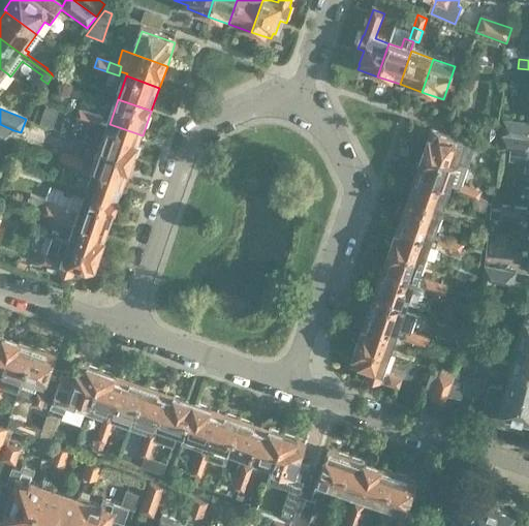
[(75,120),(87,123),(90,115),(79,112),(75,120)]
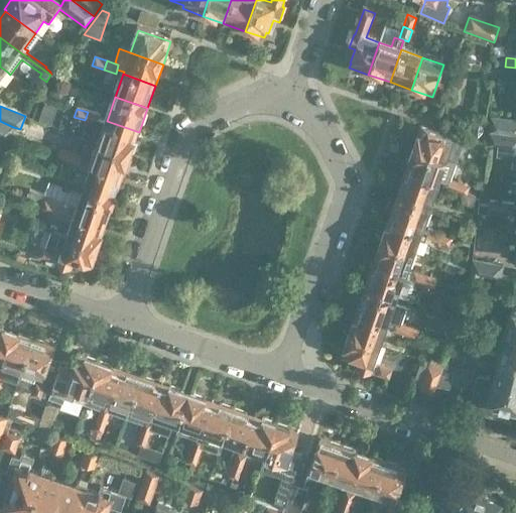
[(88,112),(85,120),(86,121),(97,124),(99,119),(100,116),(88,112)]
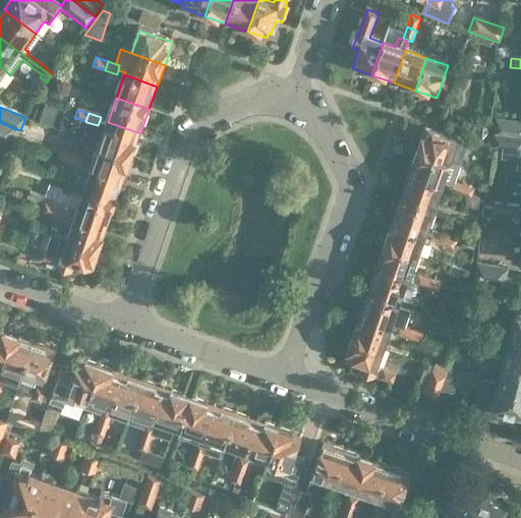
[(87,122),(81,138),(90,141),(132,157),(140,133),(108,122),(100,120),(98,125),(87,122)]
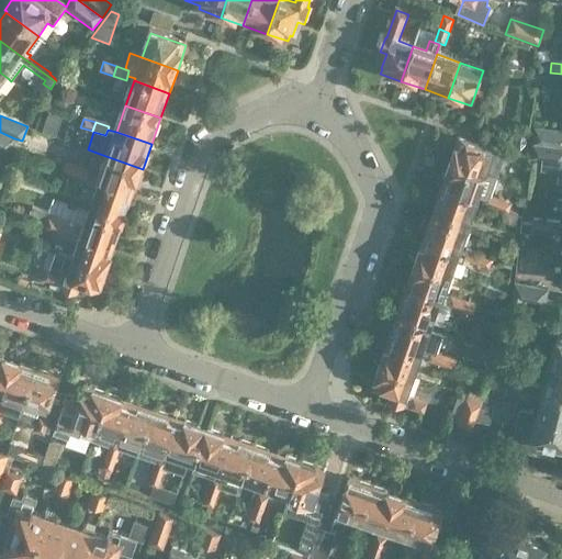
[(532,146),(561,149),(561,133),(535,130),(532,146)]
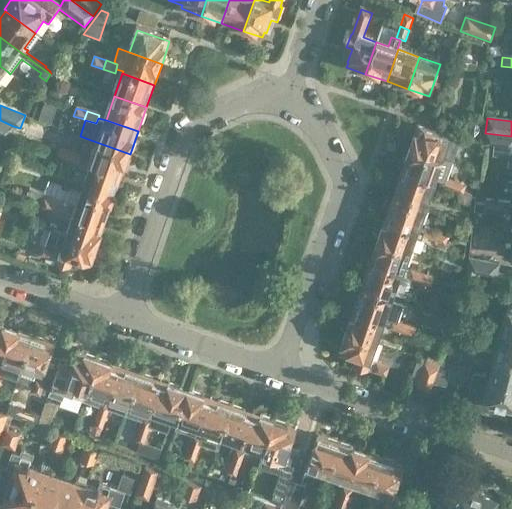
[(13,126),(0,120),(0,139),(7,143),(13,126)]
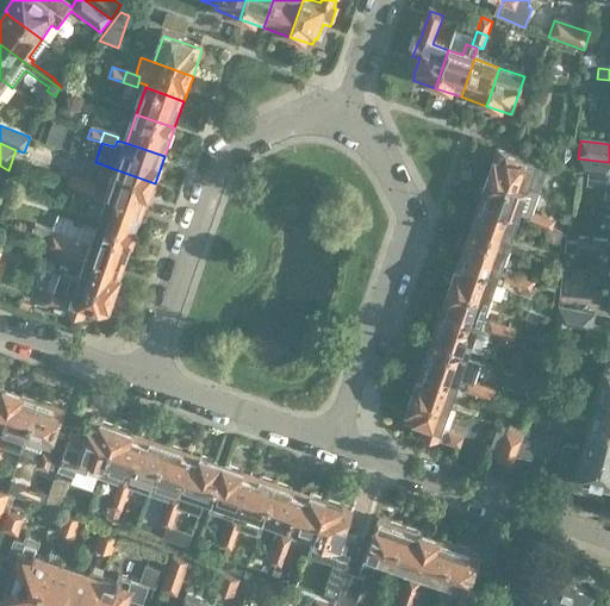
[(499,152),(490,177),(539,194),(548,168),(537,164),(537,166),(499,152)]
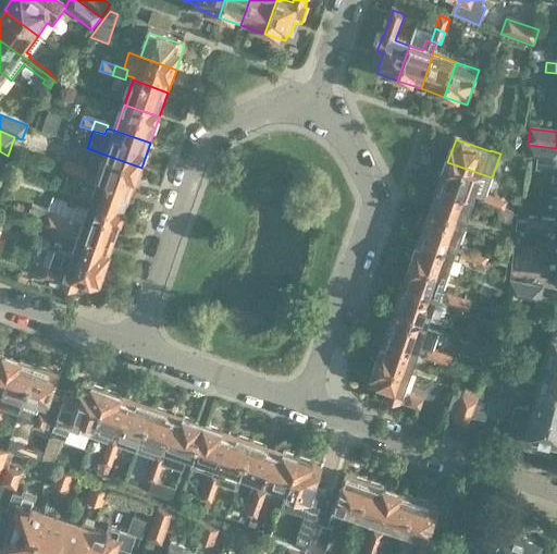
[(556,148),(528,145),(527,160),(556,163),(556,148)]
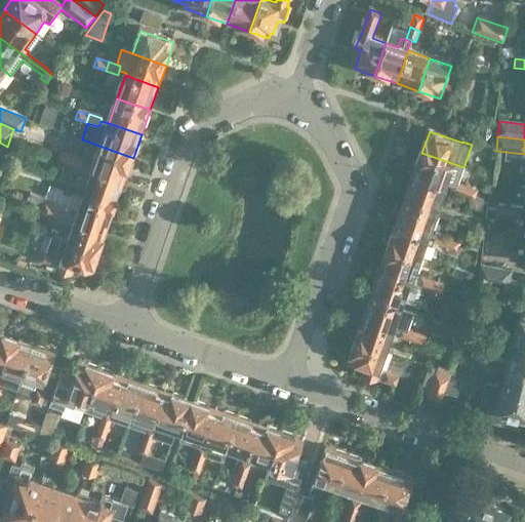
[(83,170),(84,167),(125,182),(133,158),(90,143),(85,159),(76,156),(72,166),(83,170)]
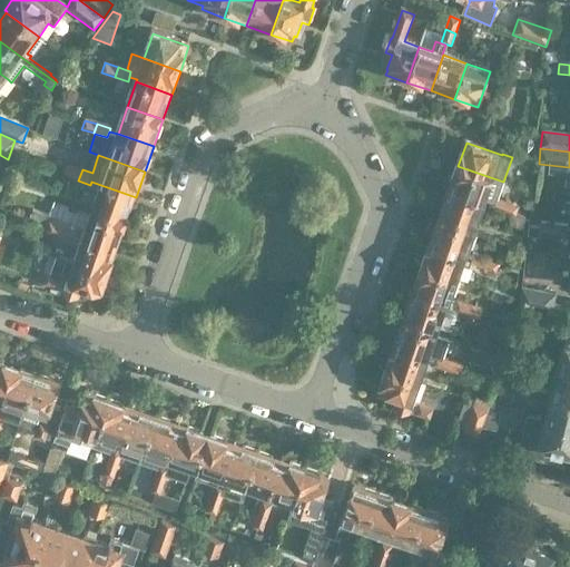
[(66,176),(78,181),(82,169),(70,165),(66,176)]
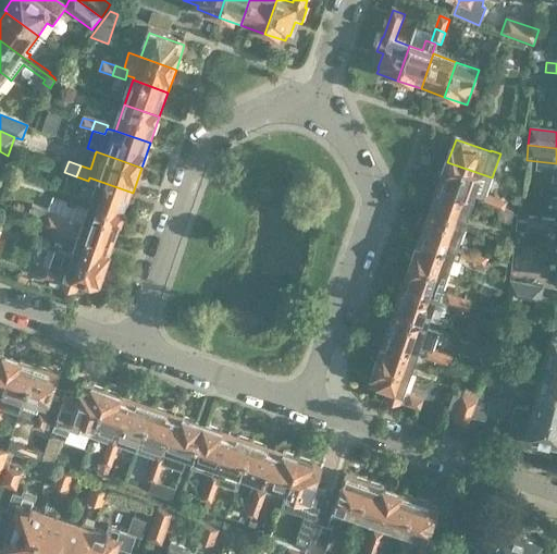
[(447,162),(438,188),(473,201),(474,197),(480,198),(481,194),(486,196),(492,177),(447,162)]
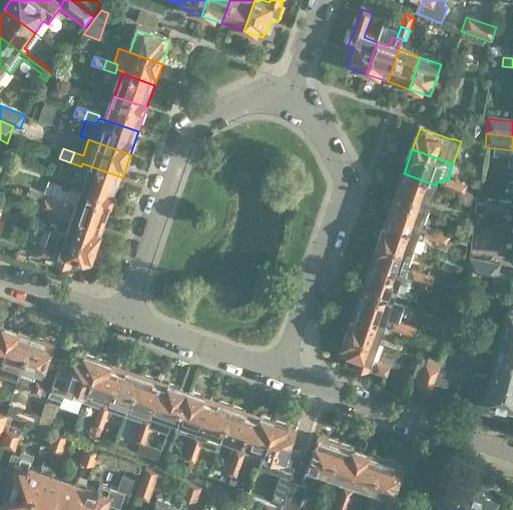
[(85,188),(115,198),(122,177),(82,163),(81,166),(80,170),(89,173),(88,174),(90,174),(85,188)]
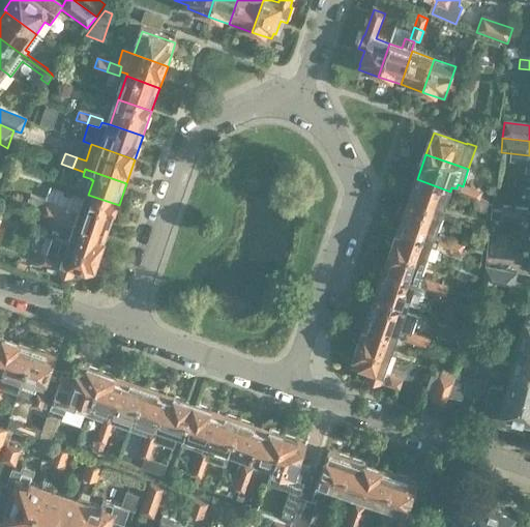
[(450,192),(417,179),(409,203),(442,214),(450,192)]
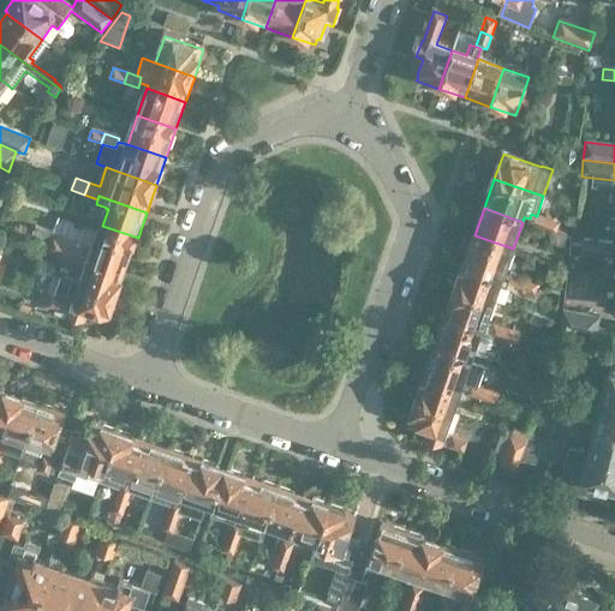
[(530,219),(527,225),(539,228),(543,217),(537,216),(531,214),(530,219)]
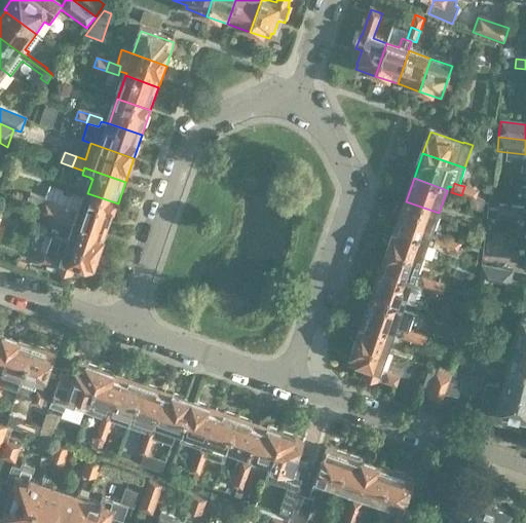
[(464,186),(461,195),(472,198),(475,190),(464,186)]
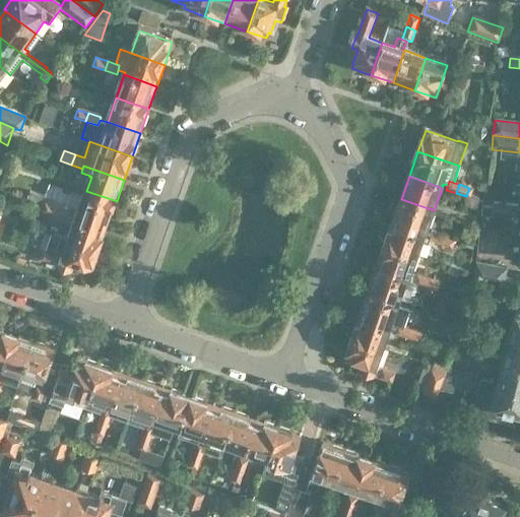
[(117,201),(86,191),(79,209),(71,206),(70,210),(109,223),(117,201)]
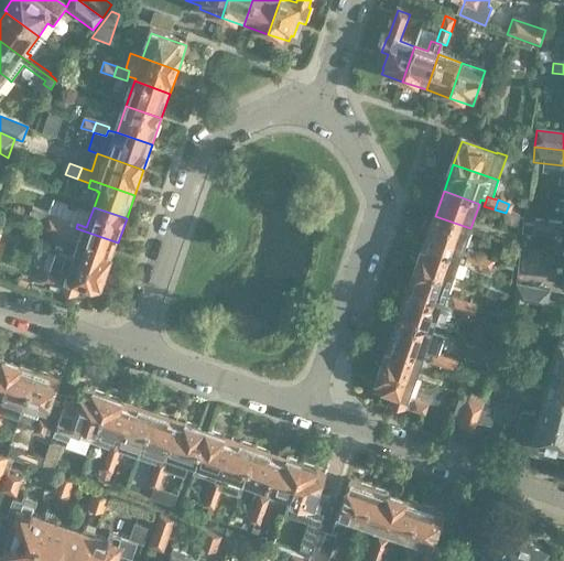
[(45,229),(58,234),(62,224),(50,219),(52,216),(33,209),(30,218),(47,225),(45,229)]
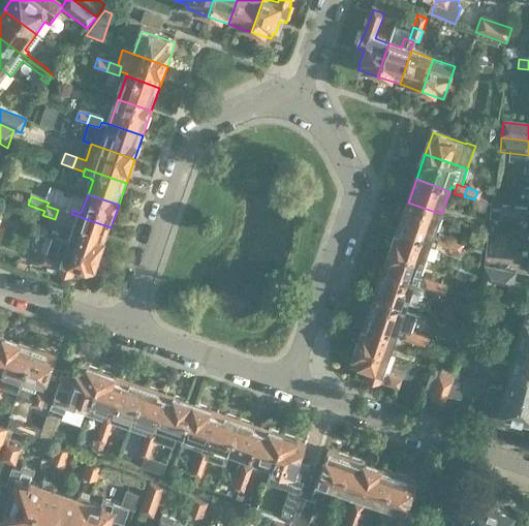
[(408,203),(399,228),(432,240),(441,214),(408,203)]
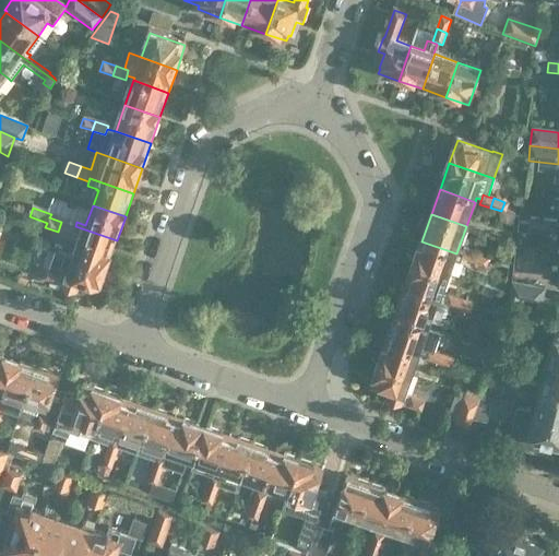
[(530,220),(530,224),(528,229),(543,231),(544,221),(530,220)]
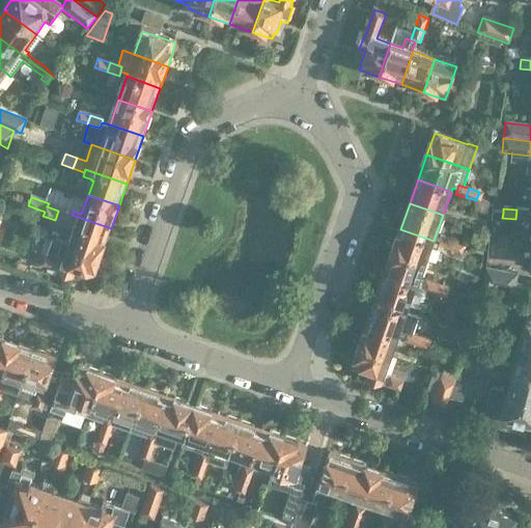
[(529,212),(516,210),(515,219),(528,220),(529,212)]
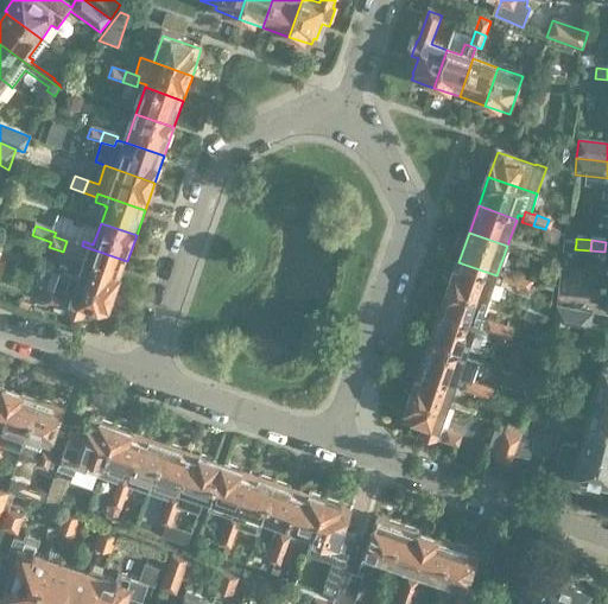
[(86,266),(81,281),(116,293),(127,261),(82,246),(67,241),(63,252),(77,258),(76,262),(86,266)]
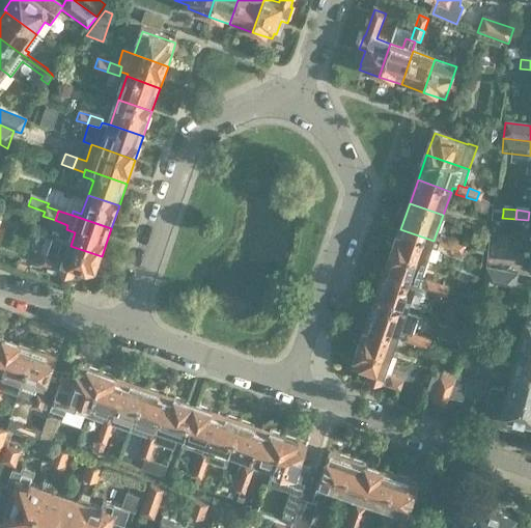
[(503,213),(493,212),(492,222),(501,223),(502,218),(503,213)]
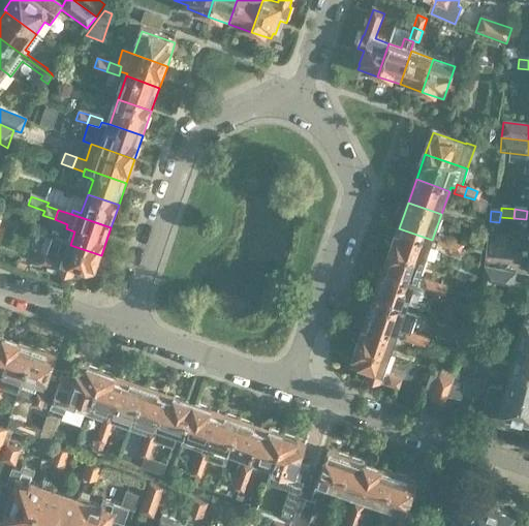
[(399,228),(392,250),(425,263),(430,248),(435,250),(436,246),(447,250),(450,241),(439,237),(437,242),(432,240),(399,228)]
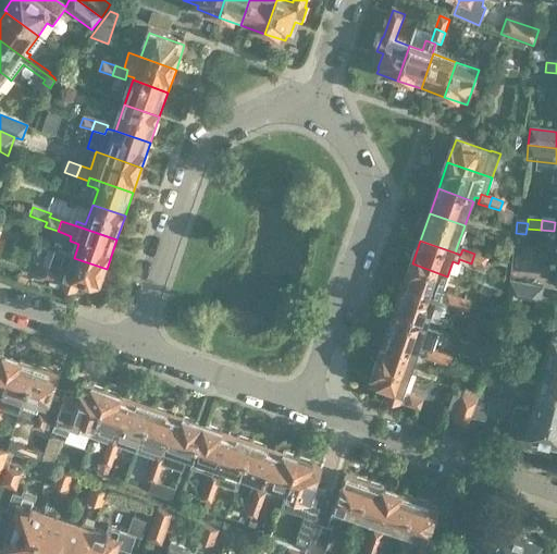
[(107,269),(74,258),(54,251),(49,269),(45,268),(41,278),(77,291),(79,286),(93,291),(94,287),(99,290),(107,269)]
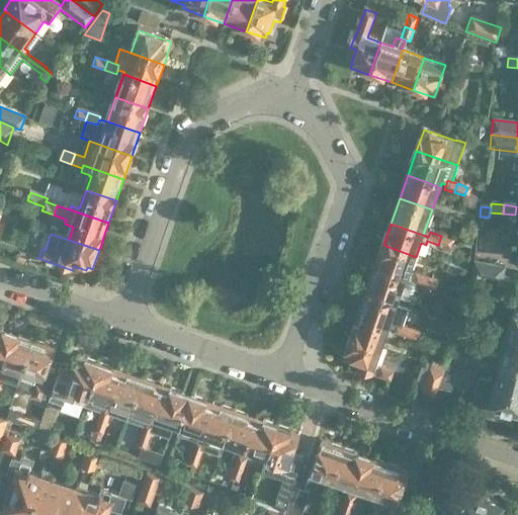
[(438,245),(439,245),(450,249),(452,244),(453,240),(441,236),(438,245)]
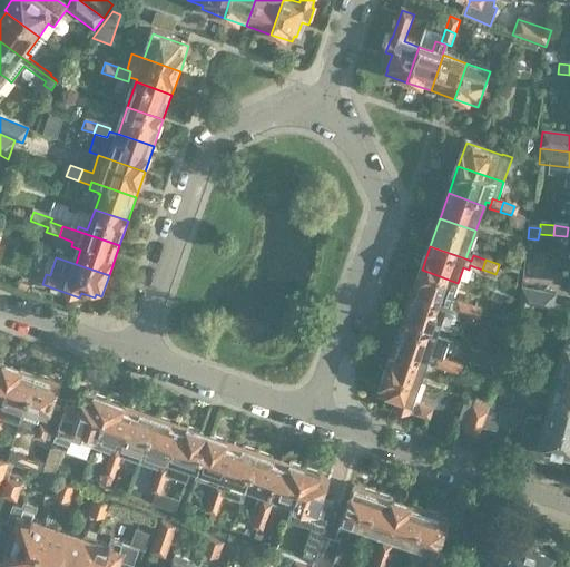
[(414,293),(450,305),(458,283),(422,270),(414,293)]
